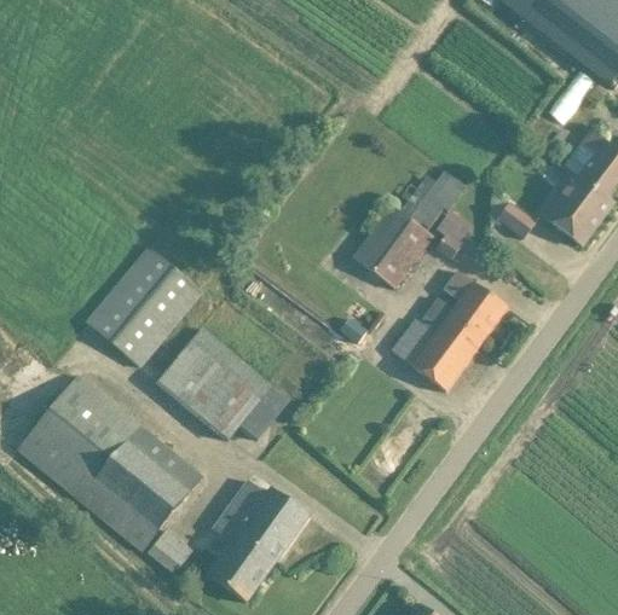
[(503,0),(539,29),(573,54),(598,73),(616,88),(617,86),(617,0),(503,0)]
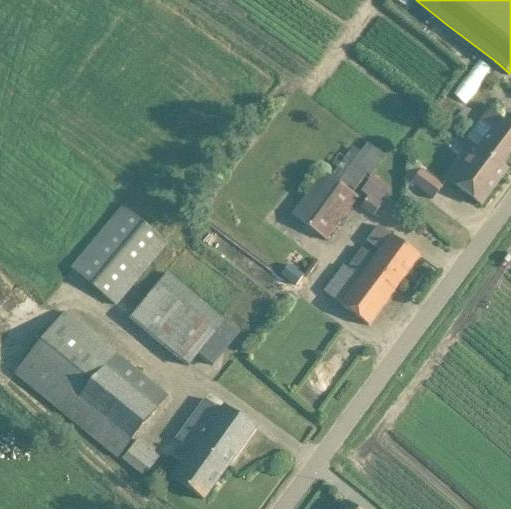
[(445,26),(437,37),(462,57),(471,46),(445,26)]
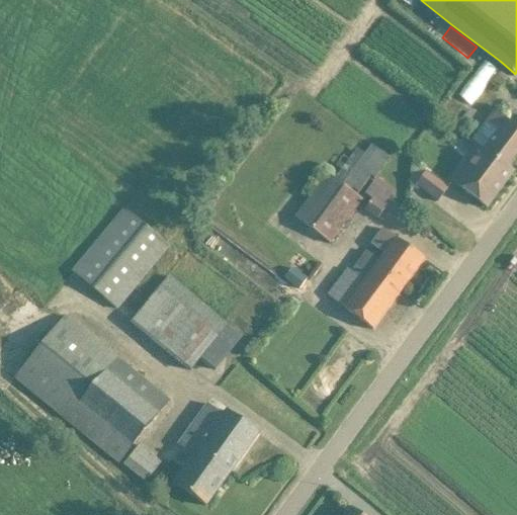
[(516,124),(494,107),(470,138),(509,165),(516,154),(516,124)]
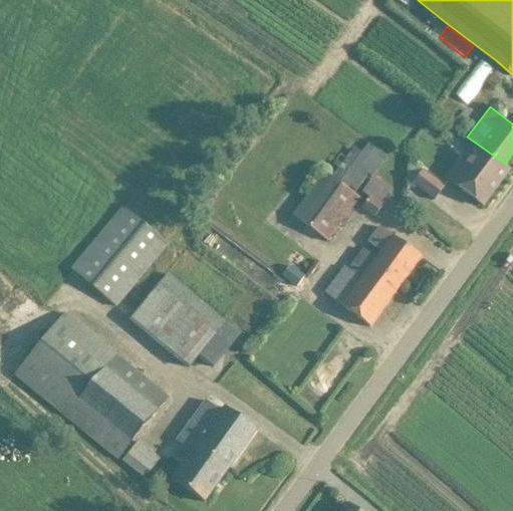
[(307,193),(293,213),(328,240),(360,195),(354,191),(368,172),(353,161),(362,150),(349,140),(326,171),(324,169),(307,193)]
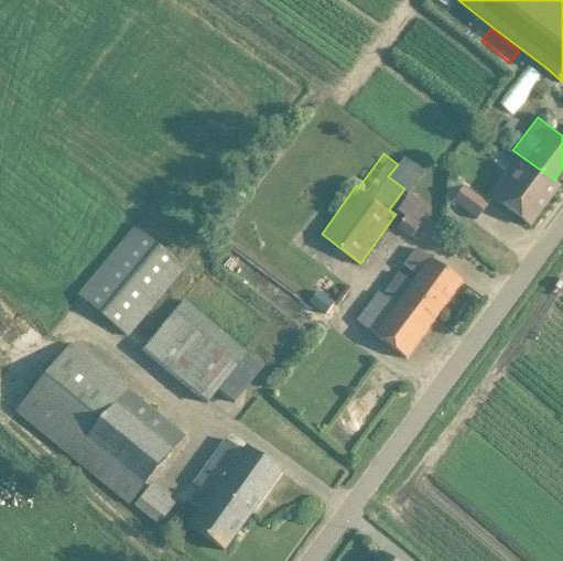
[(531,223),(560,185),(521,158),(494,195),(531,223)]
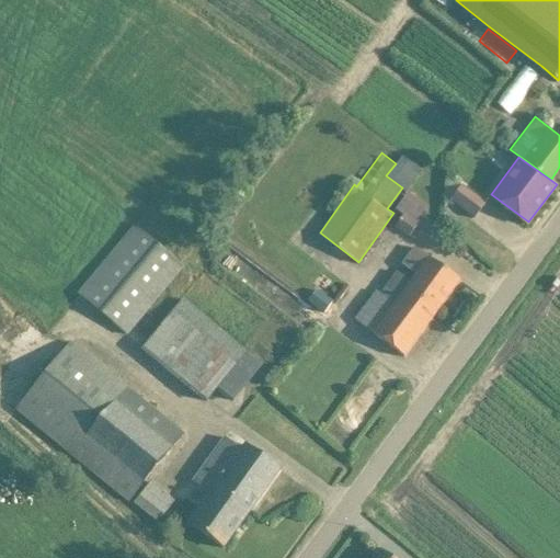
[(487,202),(463,183),(452,196),(476,215),(487,202)]
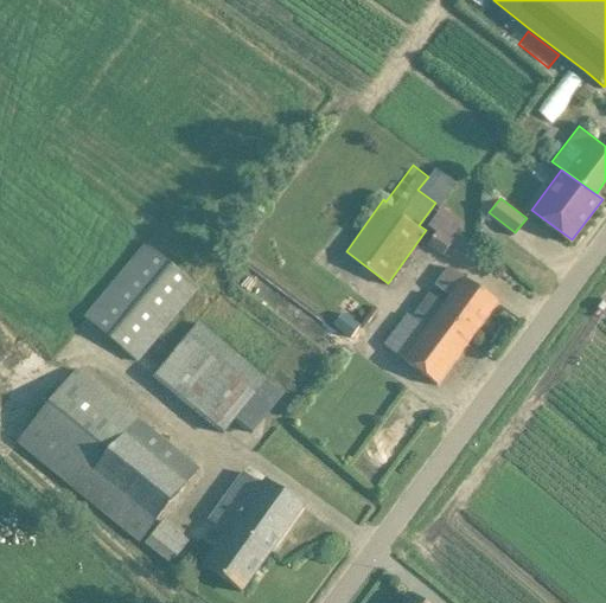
[(428,243),(444,252),(464,220),(441,205),(428,224),(437,230),(428,243)]
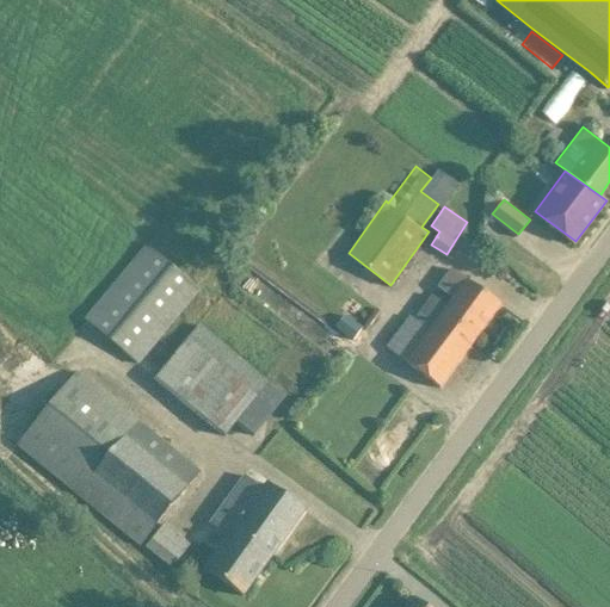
[(201,287),(146,241),(84,316),(139,361),(201,287)]
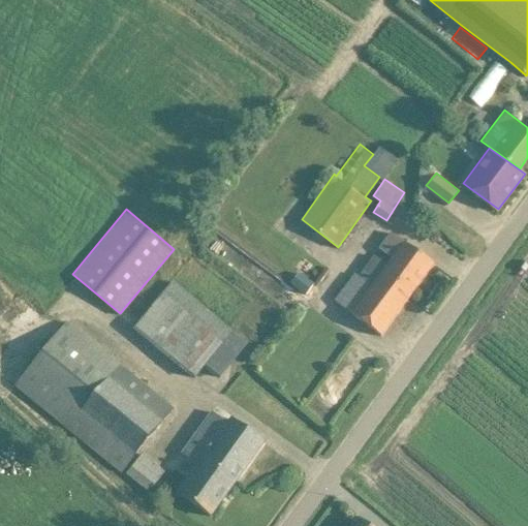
[(435,263),(418,250),(392,230),(378,247),(392,256),(386,263),(374,254),(360,274),(354,271),(334,299),(366,322),(382,334),(435,263)]
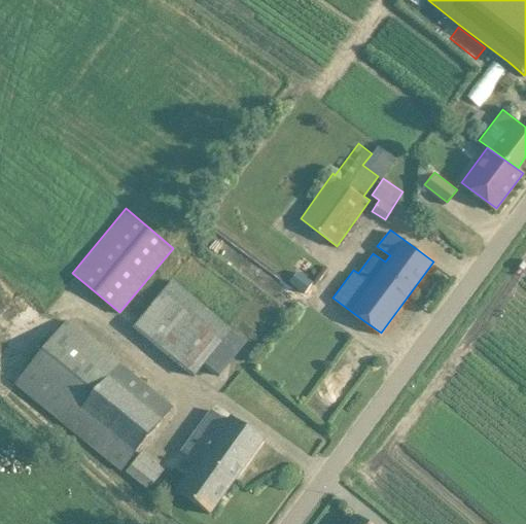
[(300,289),(315,297),(322,282),(306,275),(300,289)]
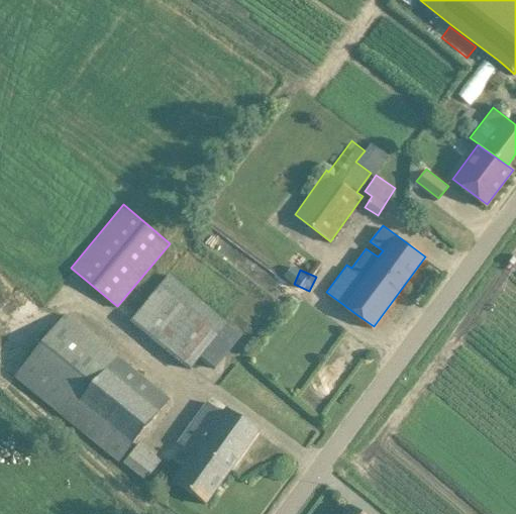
[(213,369),(241,334),(170,273),(130,321),(190,369),(199,356),(213,369)]
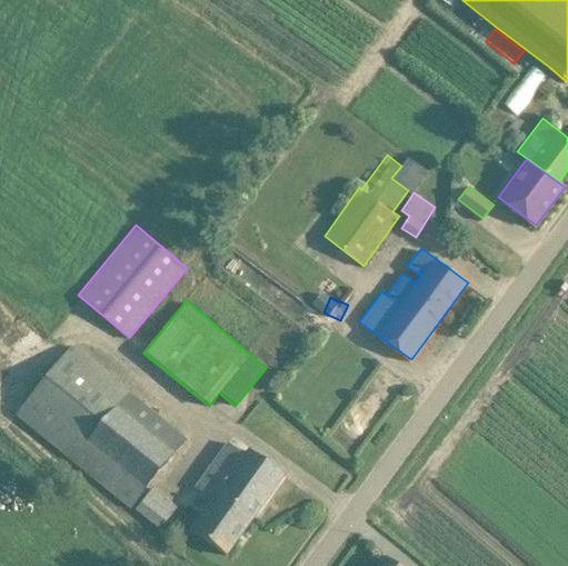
[(131,505),(148,486),(189,439),(135,395),(72,343),(17,411),(131,505)]
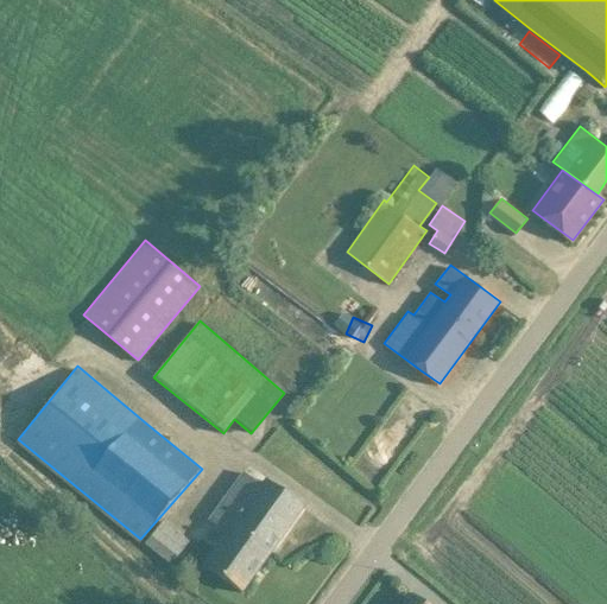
[(244,469),(209,517),(228,531),(204,563),(244,591),(304,506),(266,477),(263,483),(244,469)]
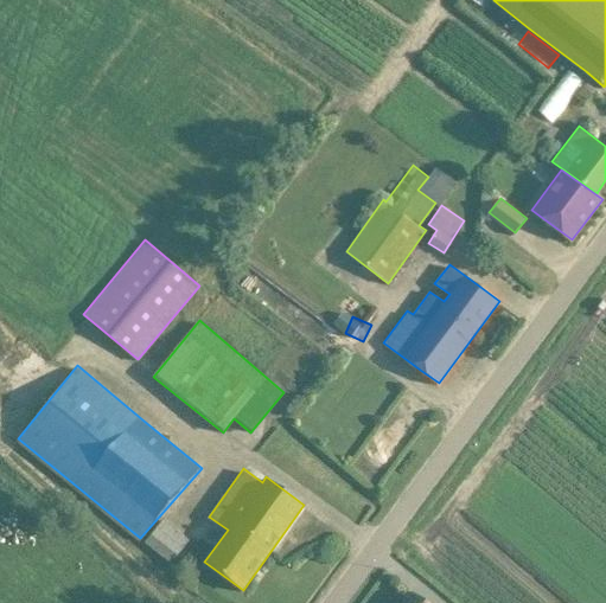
[(190,539),(165,519),(146,540),(171,562),(190,539)]
